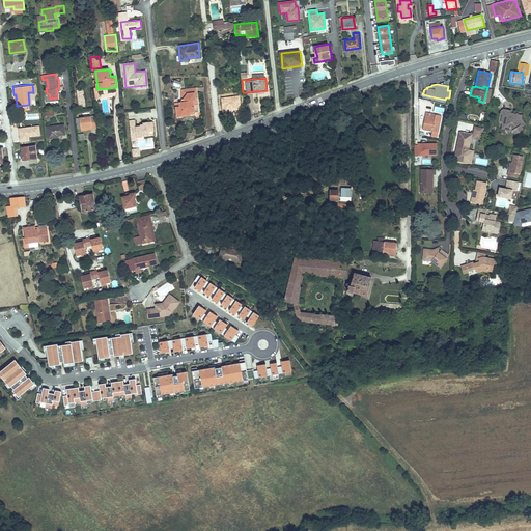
[(179,106),(174,106),(175,116),(189,114),(189,112),(193,111),(193,100),(195,100),(195,92),(185,92),(183,96),(183,101),(179,101),(179,106)]
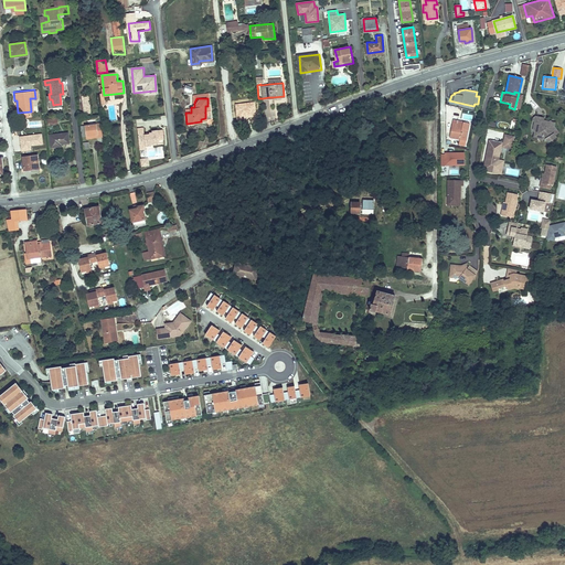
[(544,115),(537,113),(534,115),(534,120),(536,121),(535,129),(541,137),(544,137),(546,136),(553,137),(558,134),(557,131),(560,129),(554,120),(553,121),(550,124),(543,121),(544,119),(544,115)]
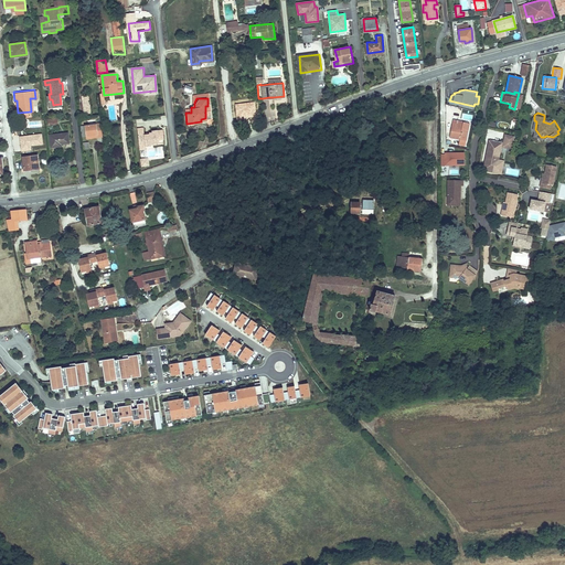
[(447,135),(461,139),(462,135),(466,136),(469,123),(462,120),(461,124),(456,123),(457,119),(451,118),(447,135)]
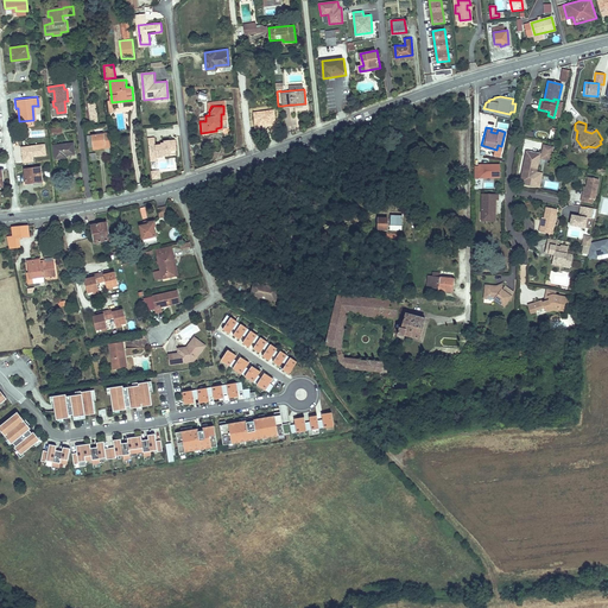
[(97,134),(92,135),(94,149),(107,147),(106,133),(101,134),(101,131),(96,131),(97,134)]
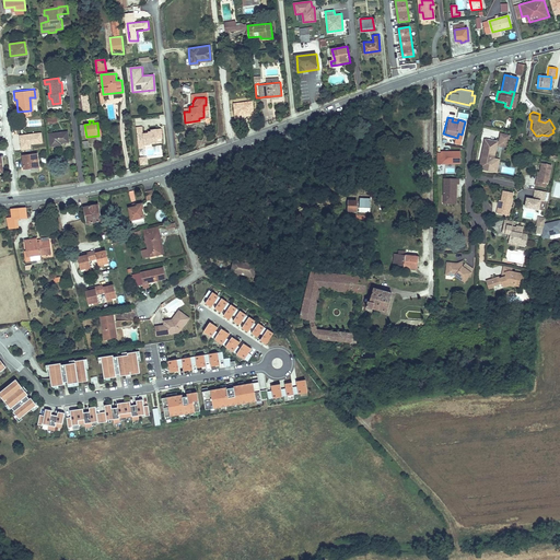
[(137,127),(138,141),(144,141),(144,143),(151,143),(151,141),(158,140),(158,138),(161,138),(161,128),(151,129),(151,131),(143,132),(143,126),(137,127)]
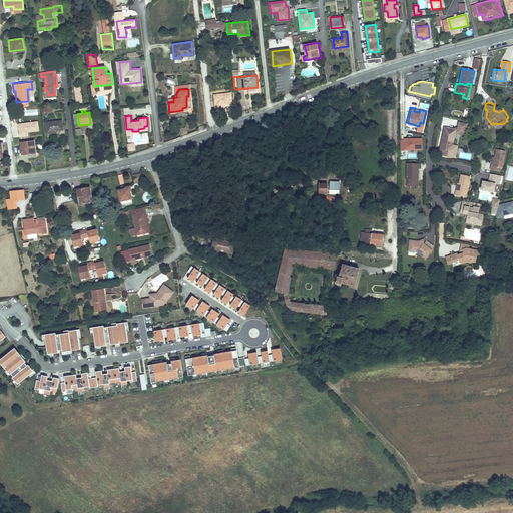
[(61,121),(45,123),(46,133),(54,132),(54,130),(62,130),(61,121)]
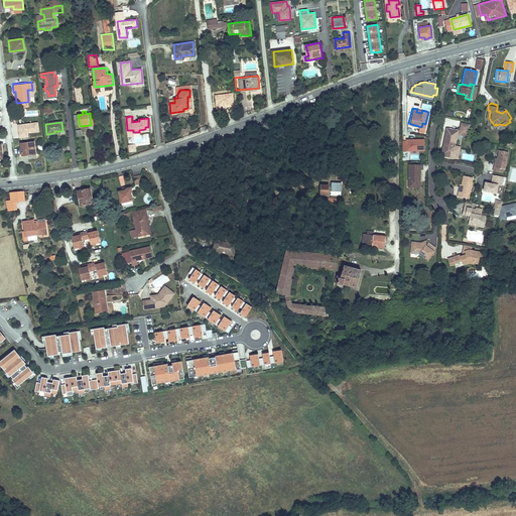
[(458,133),(467,135),(469,124),(461,122),(458,133)]
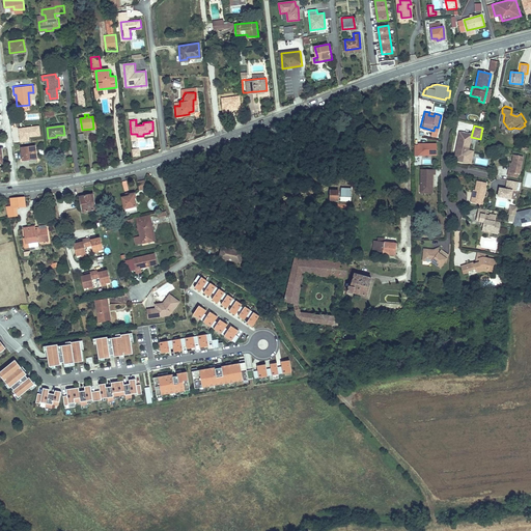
[(470,136),(459,134),(454,160),(465,162),(468,149),(469,141),(470,136)]
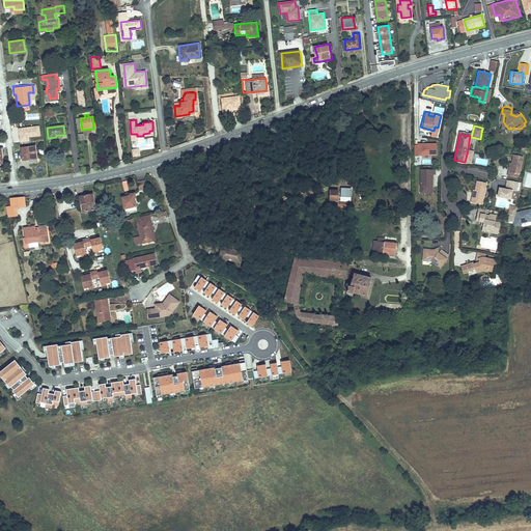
[(414,155),(437,155),(437,144),(418,144),(414,144),(414,155)]
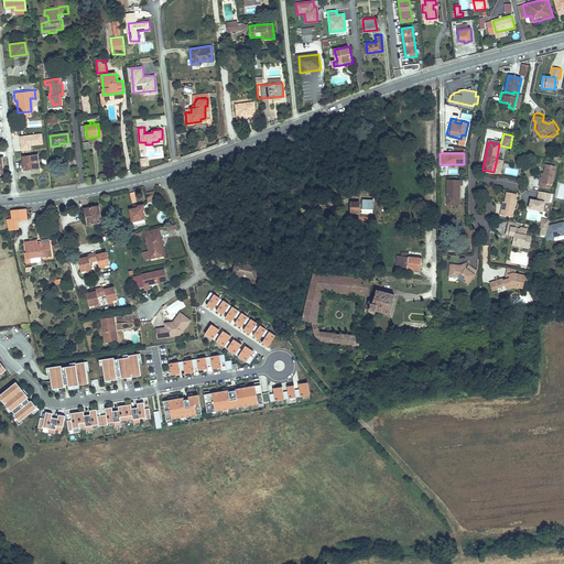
[(38,155),(23,158),(24,170),(39,169),(38,155)]
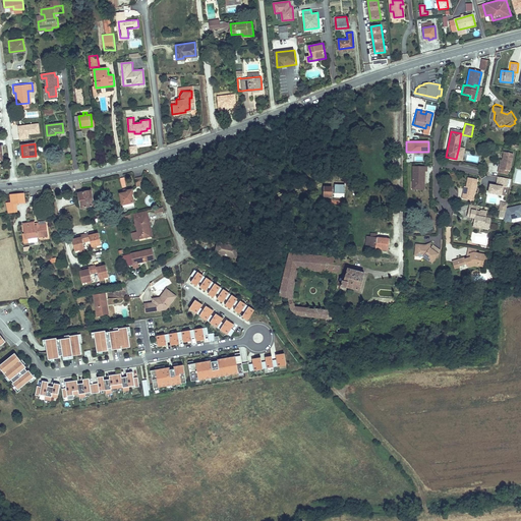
[(498,169),(497,173),(506,174),(507,171),(509,171),(511,154),(502,152),(501,161),(500,169),(498,169)]
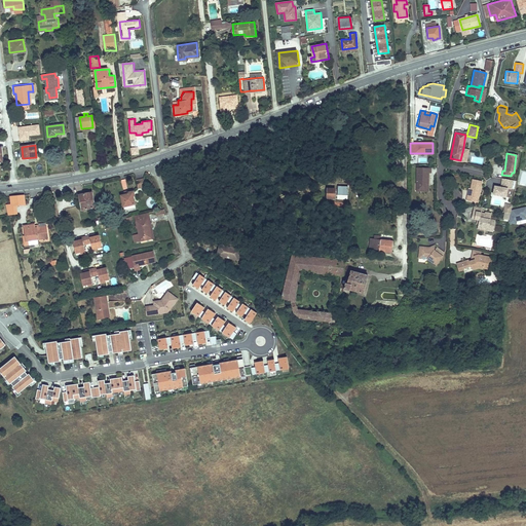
[(427,168),(418,168),(418,189),(428,188),(428,183),(429,183),(429,173),(427,173),(427,168)]
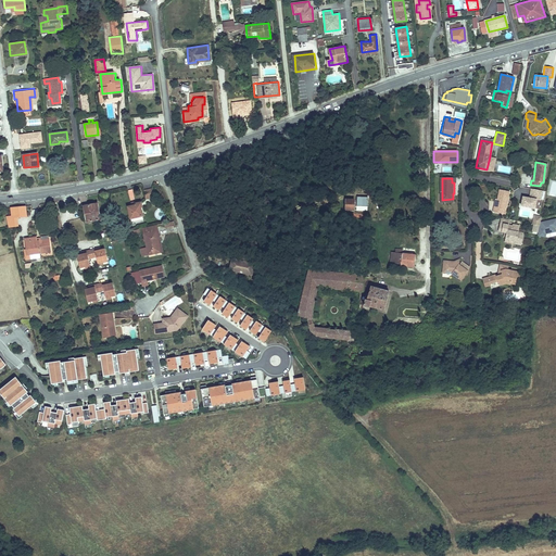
[(522,194),(520,203),(533,206),(535,198),(539,199),(541,189),(531,187),(529,197),(522,194)]
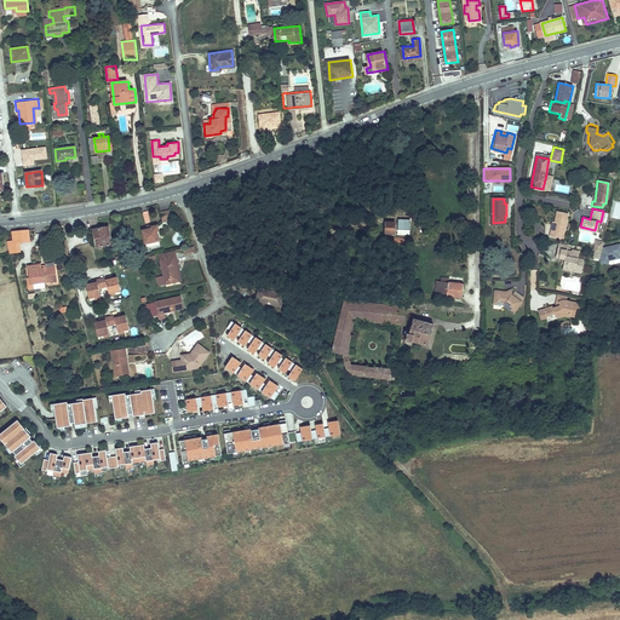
[(552,230),(551,235),(563,237),(563,233),(566,233),(570,212),(560,210),(557,220),(555,230),(552,230)]
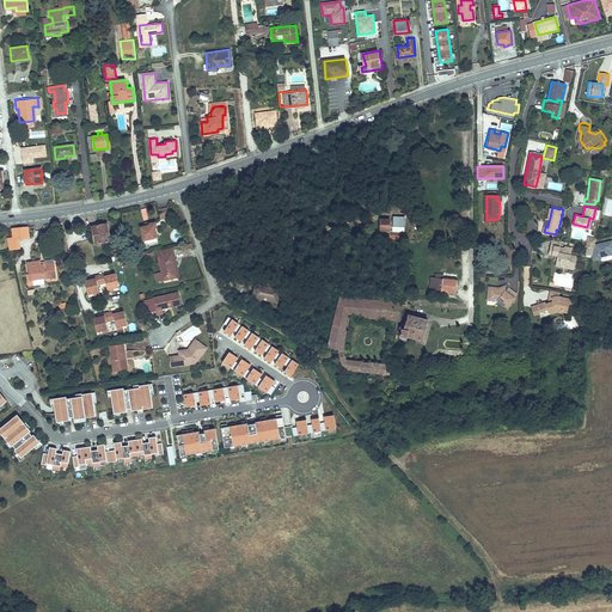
[(169,208),(159,210),(160,220),(170,218),(169,208)]
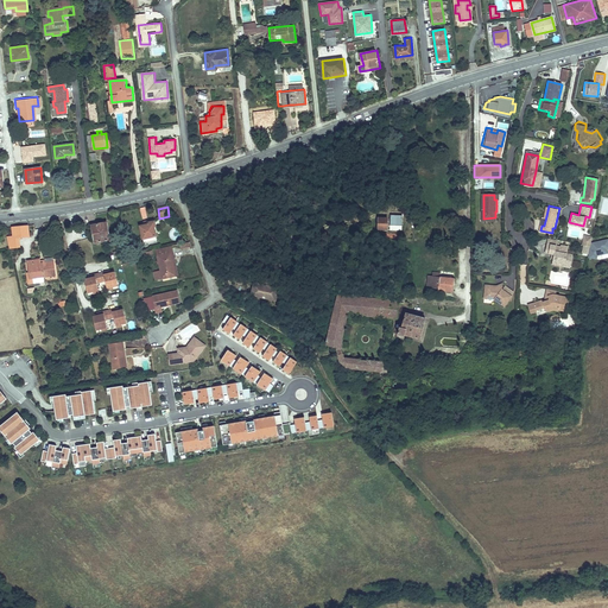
[(388,216),(378,215),(377,229),(387,229),(388,216)]
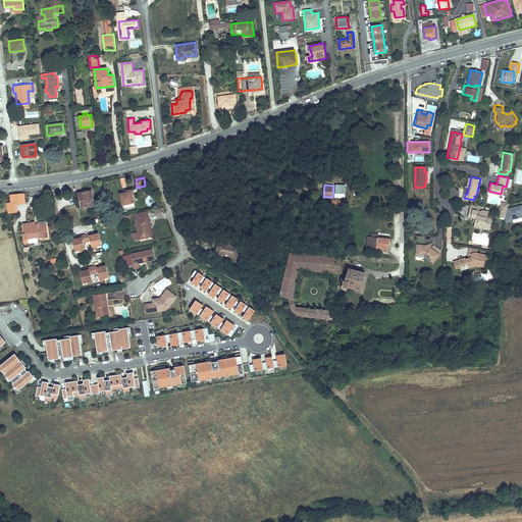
[(121,205),(122,205),(134,202),(133,195),(134,195),(133,190),(125,191),(125,193),(119,194),(121,205)]
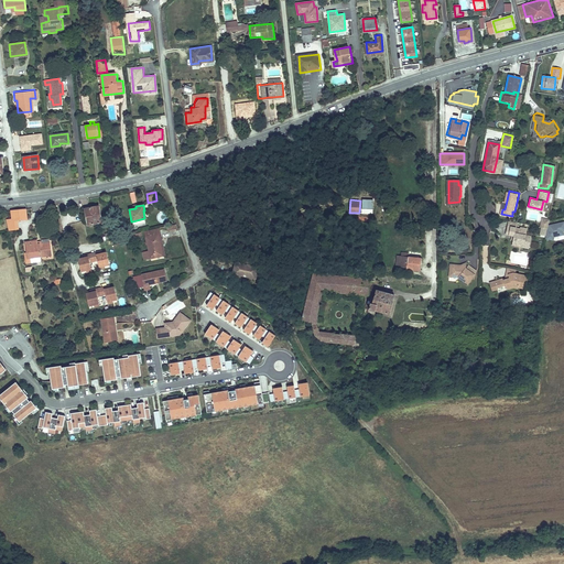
[(85,209),(88,226),(101,223),(98,206),(85,209)]
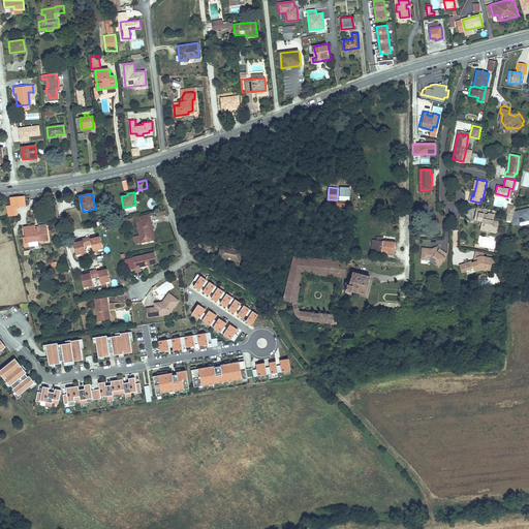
[(23,195),(10,197),(11,208),(25,207),(23,195)]
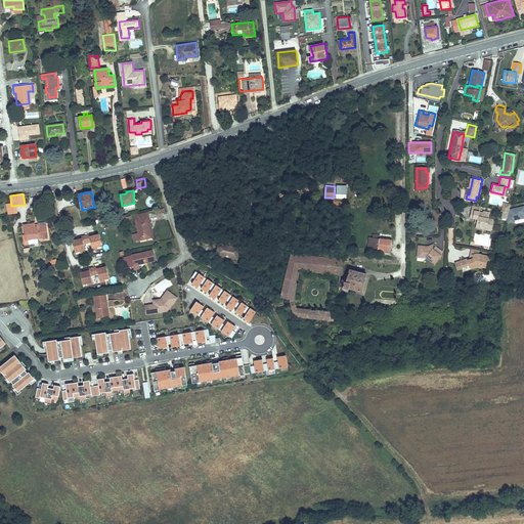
[(523,206),(510,209),(507,222),(514,224),(515,219),(523,217),(523,216),(523,214),(523,206)]
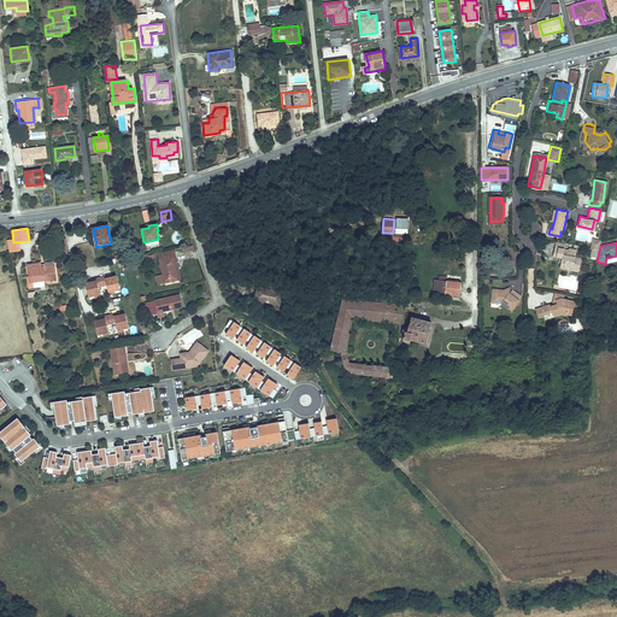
[(564,248),(556,246),(553,256),(560,257),(563,257),(562,260),(562,262),(560,268),(569,269),(570,265),(574,266),(574,264),(580,265),(581,257),(576,256),(577,248),(569,247),(569,248),(564,248)]
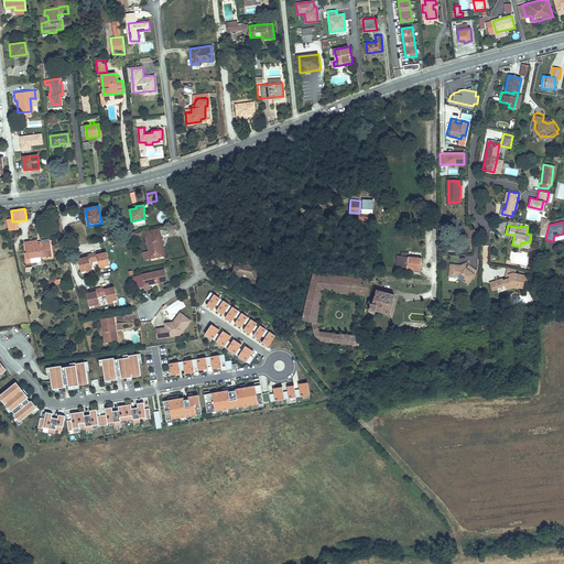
[(162,241),(159,228),(144,231),(149,252),(143,253),(144,260),(162,257),(159,242),(162,241)]
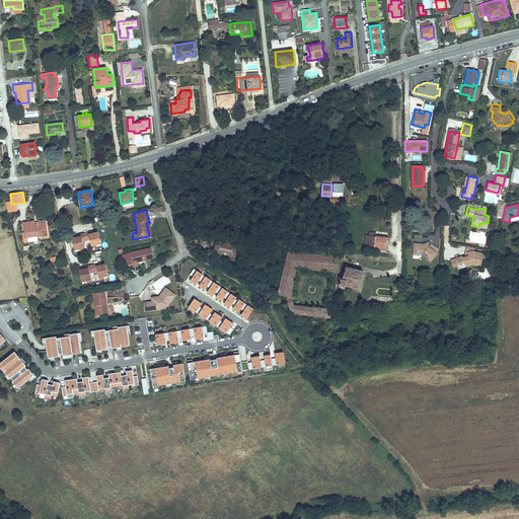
[(35,222),(23,223),(25,238),(48,235),(46,223),(35,225),(35,222)]
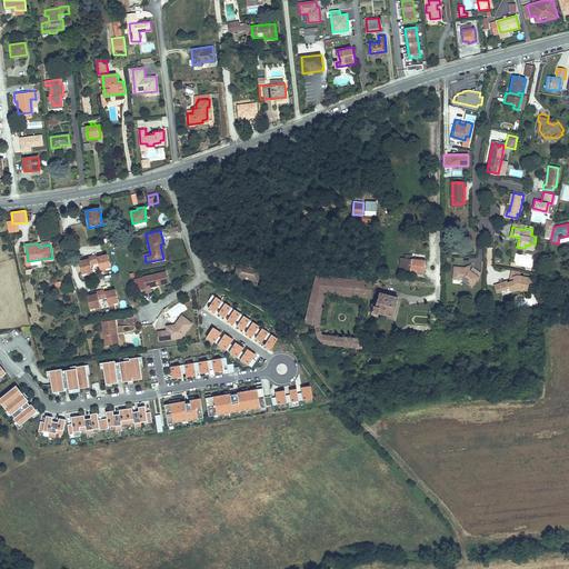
[(435,256),(400,253),(399,268),(433,270),(435,256)]
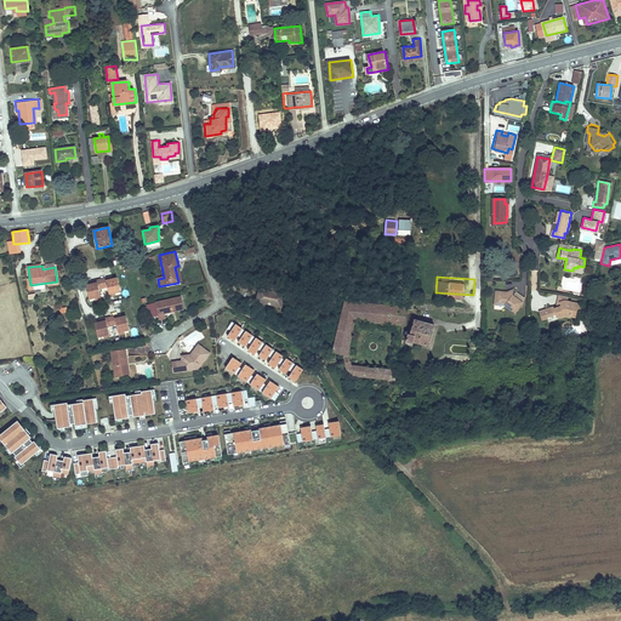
[(106,281),(109,295),(115,292),(121,291),(118,278),(106,281)]
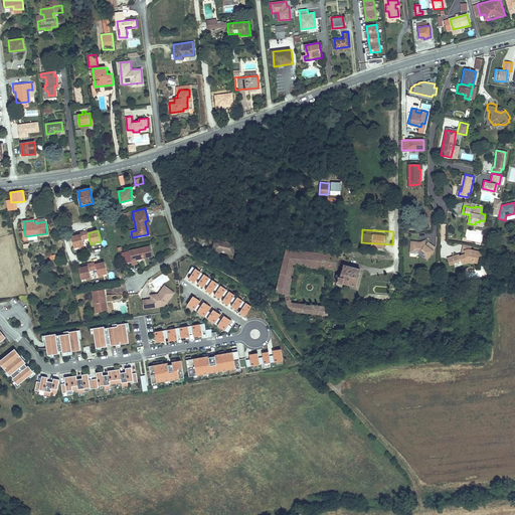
[(80,235),(71,237),(74,248),(78,247),(83,246),(80,235)]
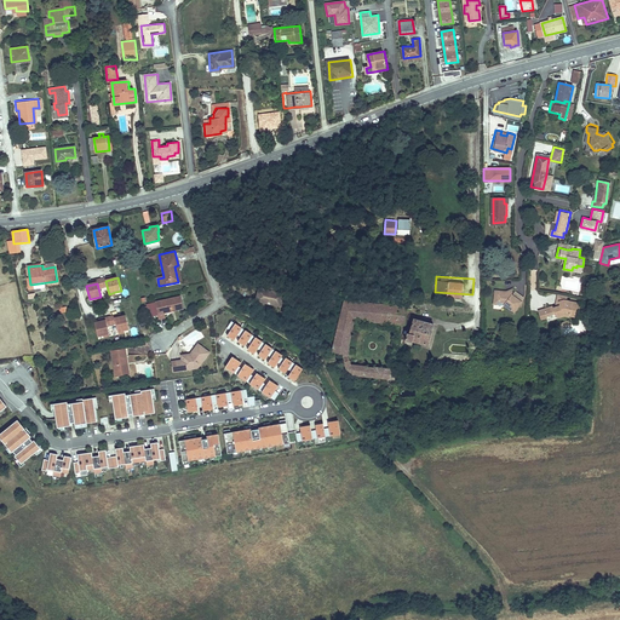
[(267,288),(259,287),(257,300),(282,305),(285,292),(280,292),(267,288)]
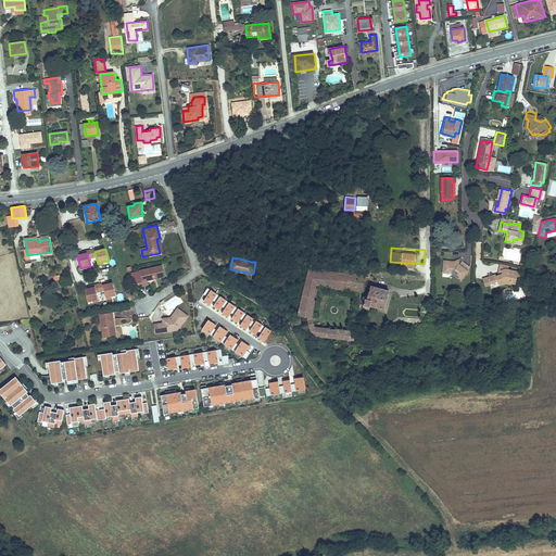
[(443,264),(443,270),(447,270),(447,273),(453,274),(453,275),(463,280),(468,272),(459,266),(459,263),(455,263),(449,262),(449,264),(443,264)]
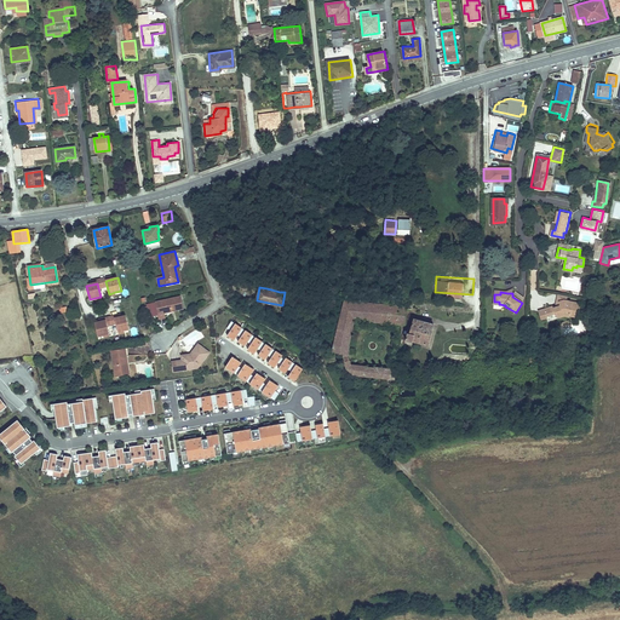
[(567,299),(568,296),(558,293),(556,306),(560,305),(560,303),(560,302),(560,300),(561,300),(561,299),(562,299),(563,299),(567,300),(567,299)]
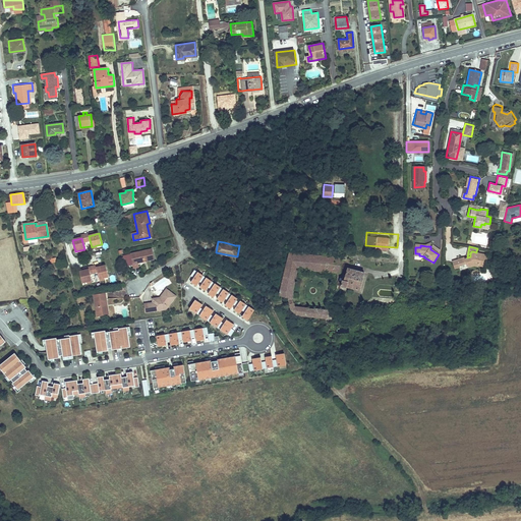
[(340,268),(342,254),(289,248),(280,291),(287,293),(287,294),(293,304),(296,309),(298,310),(303,311),(329,314),(330,305),(300,302),(298,301),(294,296),(292,286),(298,264),(340,268)]
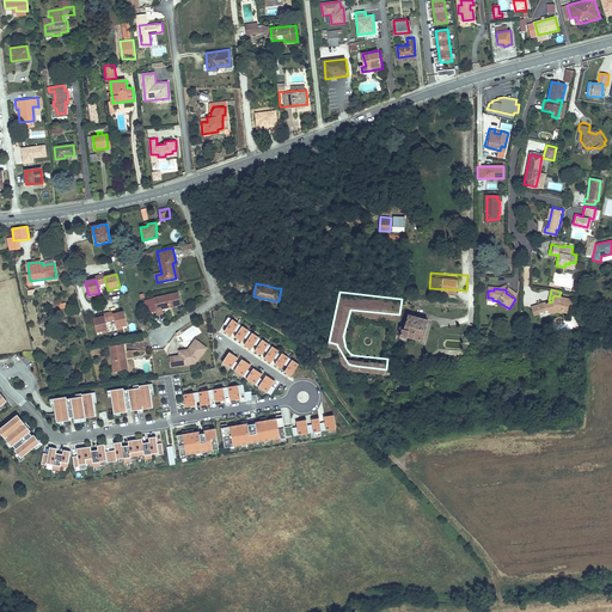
[(179,294),(146,301),(150,313),(157,311),(158,316),(164,314),(163,310),(182,305),(179,294)]
